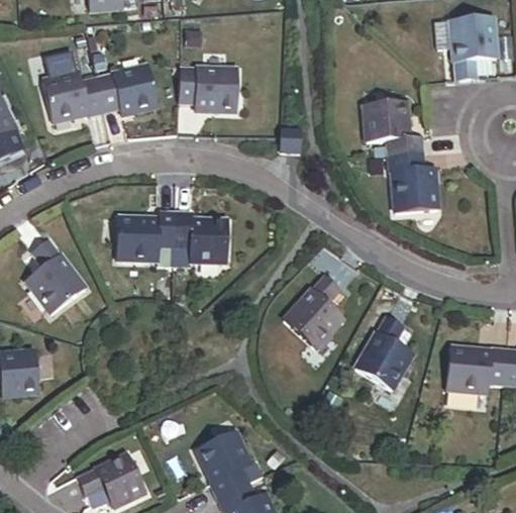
[(87,0),(89,15),(122,12),(121,1),(136,0),(87,0)]
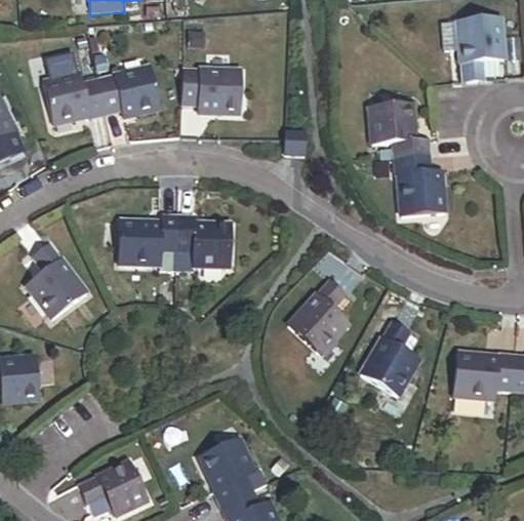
[(139,11),(138,0),(123,1),(124,12),(139,11)]
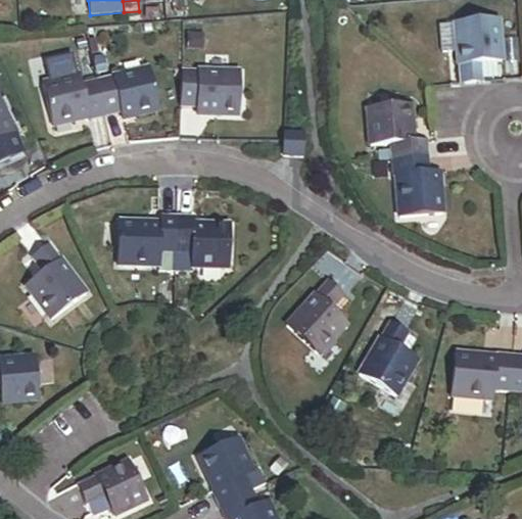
[(465,47),(468,82),(489,80),(487,61),(497,61),(509,60),(505,16),(462,20),(465,47)]
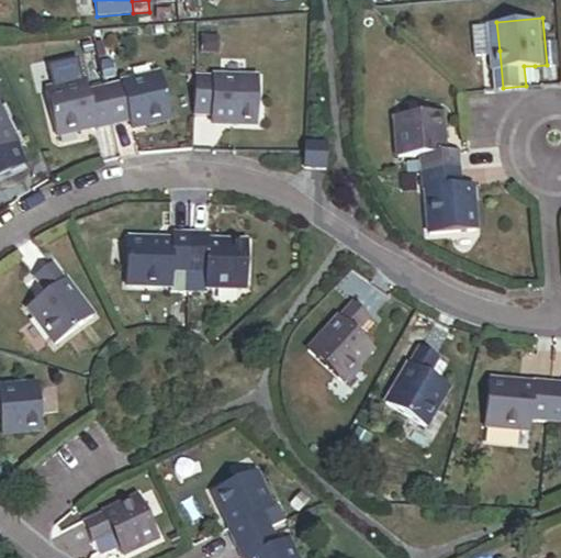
[(500,51),(496,22),(482,23),(484,53),(500,51)]
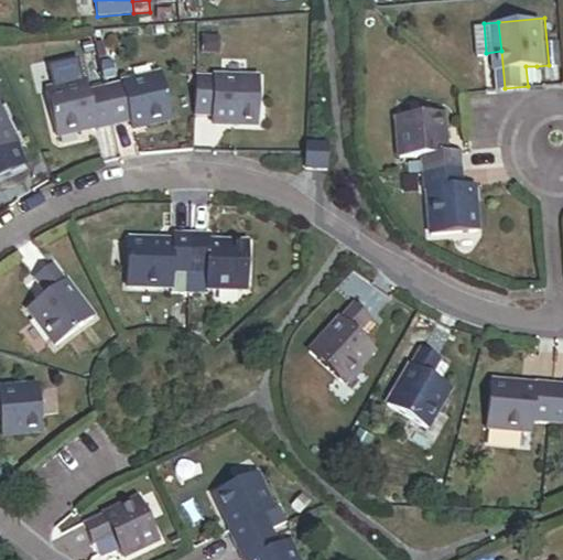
[(526,66),(528,86),(538,85),(537,66),(526,66)]
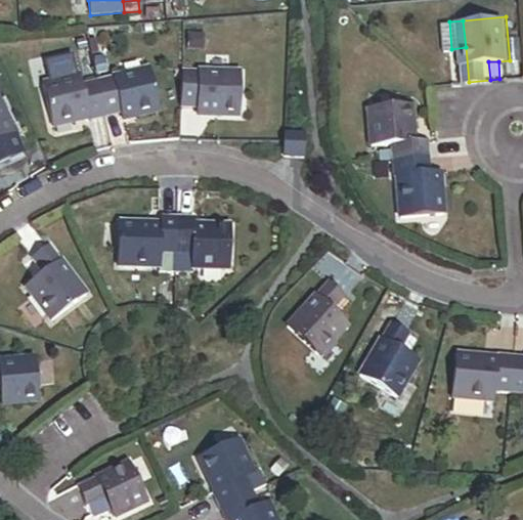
[(160,107),(150,63),(97,75),(105,112),(123,107),(137,104),(139,112),(160,107)]
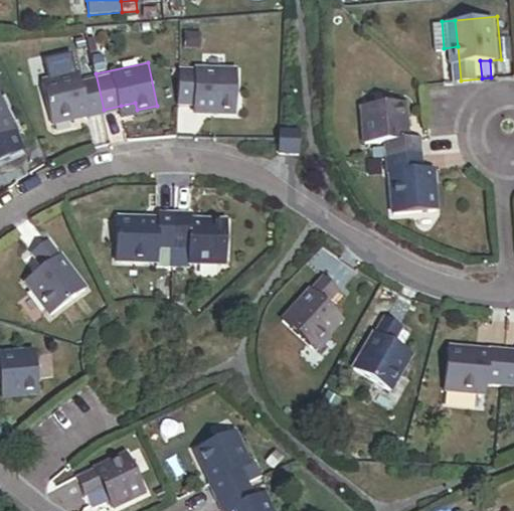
[(239,66),(179,64),(178,101),(194,101),(210,102),(209,111),(237,112),(239,66)]
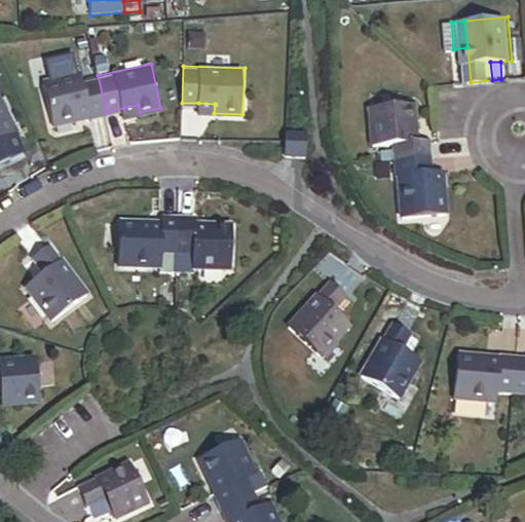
[(106,112),(98,75),(84,78),(82,70),(45,78),(54,119),(75,115),(74,107),(89,104),(91,111),(92,114),(106,112)]
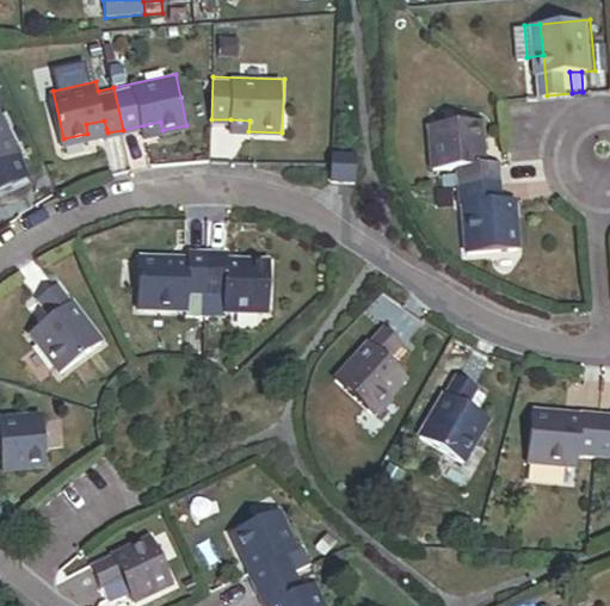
[(0,186),(29,173),(1,110),(0,110),(0,186)]
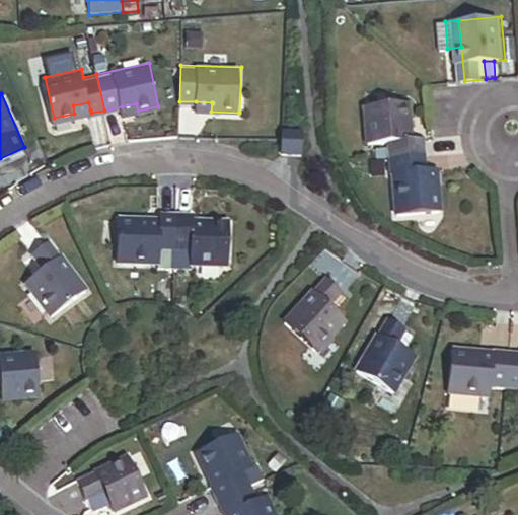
[(196,111),(211,112),(212,102),(196,101),(196,111)]
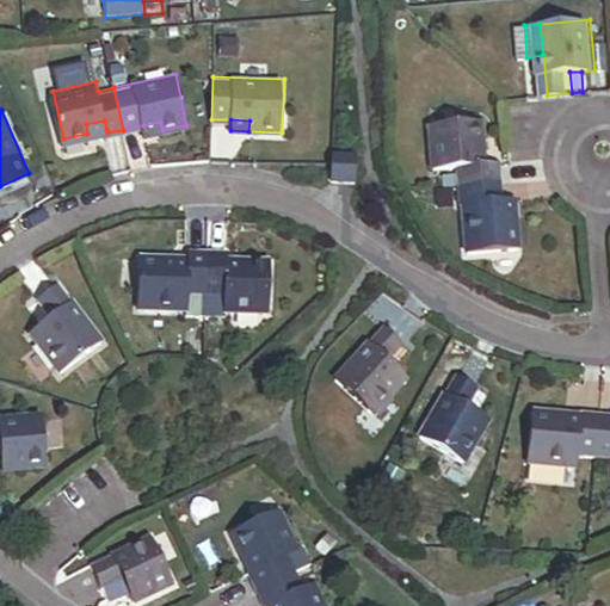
[(463,165),(462,146),(473,146),(472,119),(419,122),(421,168),(445,167),(445,181),(490,180),(490,164),(474,164),(463,165)]
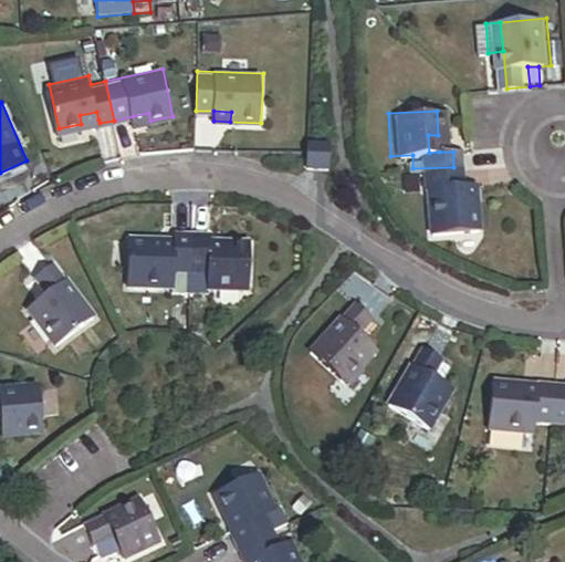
[(80,115),(81,124),(98,120),(96,112),(80,115)]
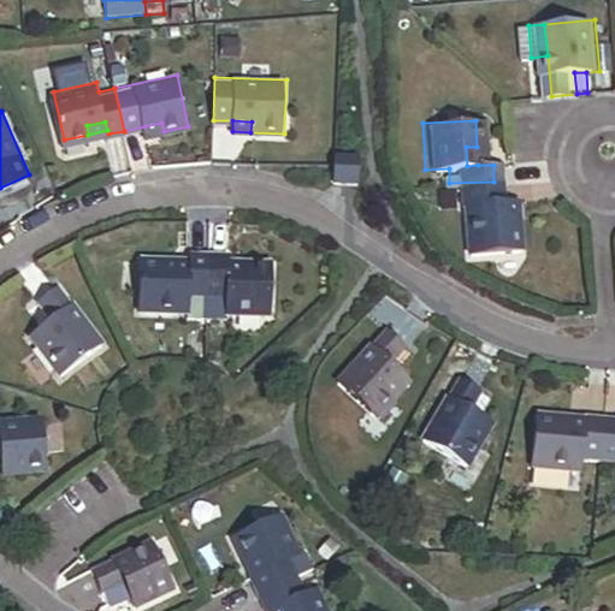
[(146,135),(164,131),(161,123),(145,126),(146,135)]
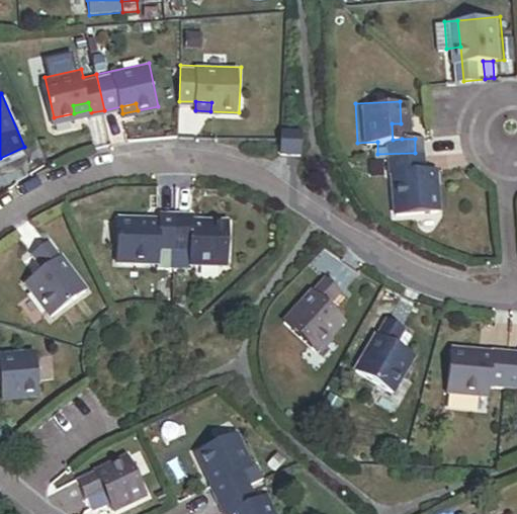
[(402,139),(401,123),(392,123),(393,140),(402,139)]
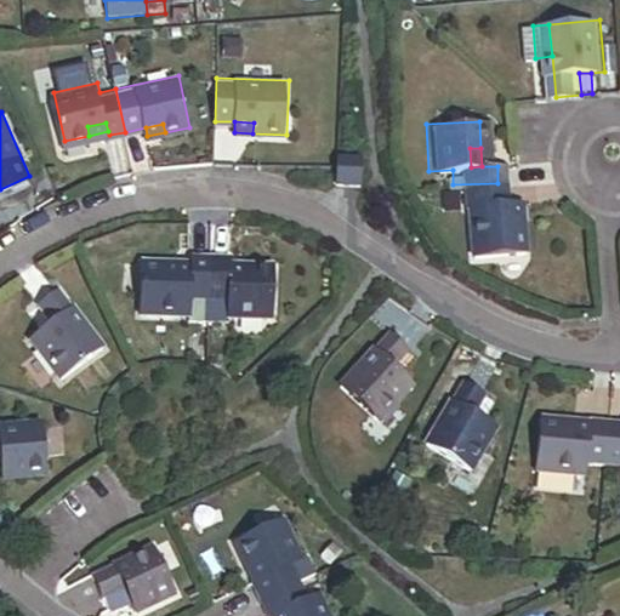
[(367,158),(340,157),(339,184),(365,186),(367,158)]
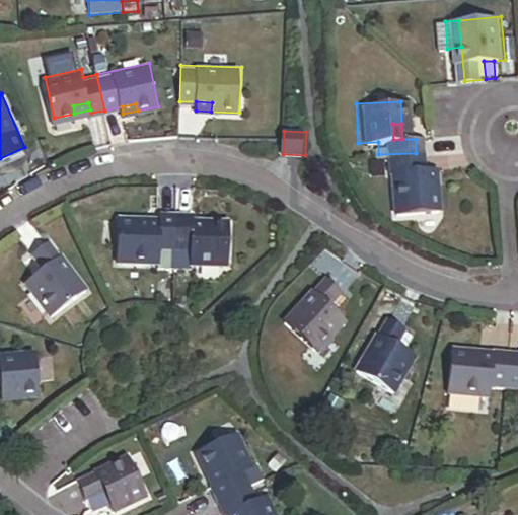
[(423,187),(422,168),(417,169),(416,153),(378,154),(379,171),(386,171),(387,214),(433,212),(432,187),(423,187)]
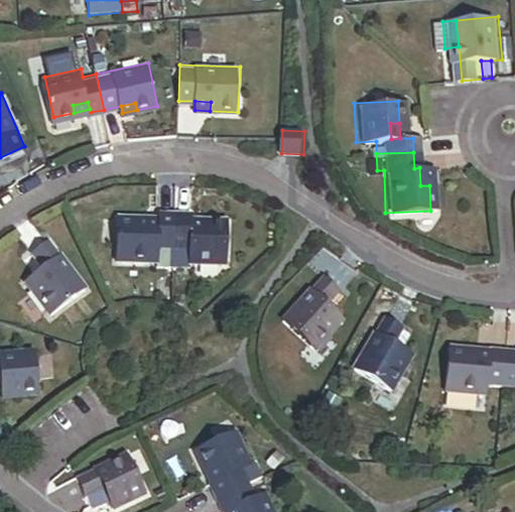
[(420,185),(429,185),(428,167),(419,167),(420,185)]
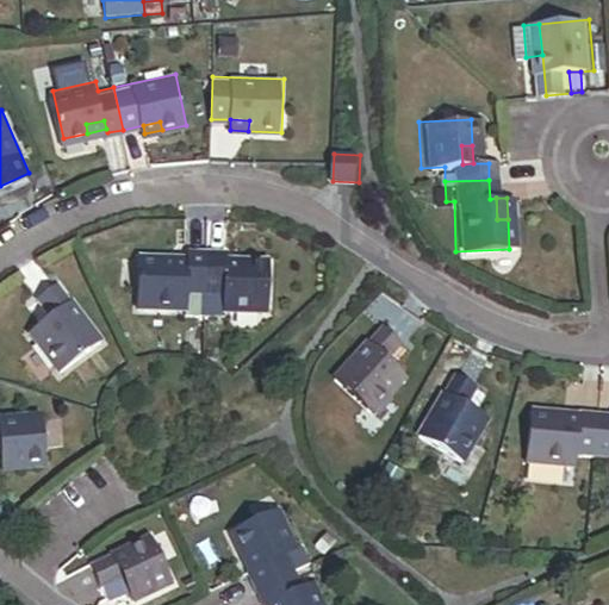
[(205,287),(206,243),(190,243),(190,251),(188,263),(167,262),(167,251),(138,250),(137,300),(187,301),(187,287),(205,287)]
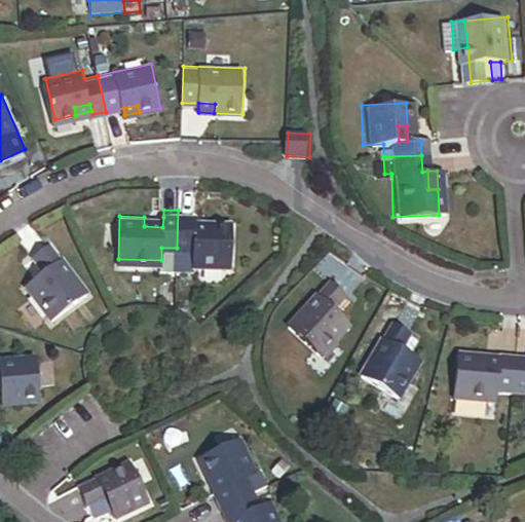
[(231,262),(232,219),(212,219),(211,229),(192,228),(192,218),(192,210),(178,210),(177,248),(191,248),(191,261),(231,262)]
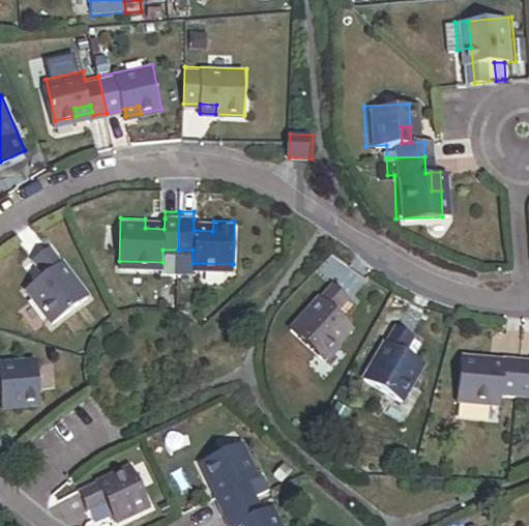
[(165,218),(145,218),(145,228),(164,229),(165,218)]
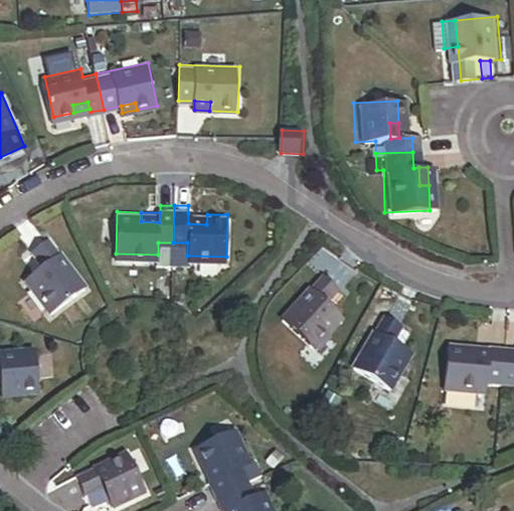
[(206,224),(207,214),(188,213),(188,223),(206,224)]
